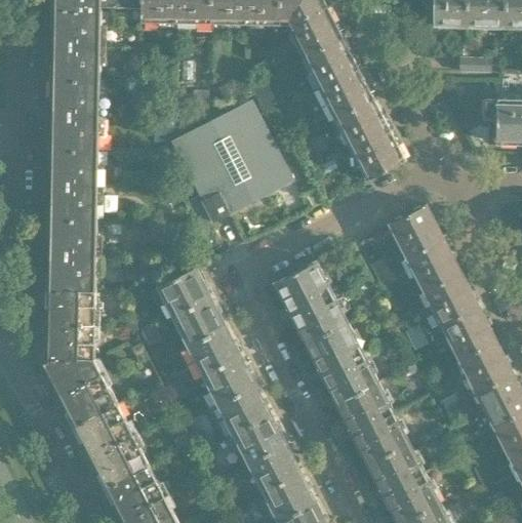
[(98,12),(99,7),(98,0),(49,0),(50,11),(98,12)]
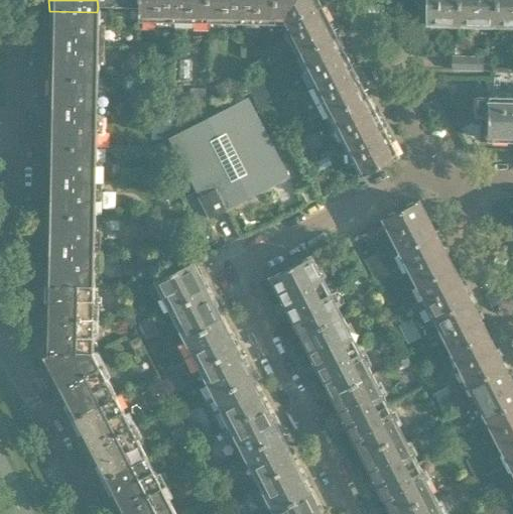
[(173,0),(139,0),(139,8),(139,23),(173,23),(173,0)]
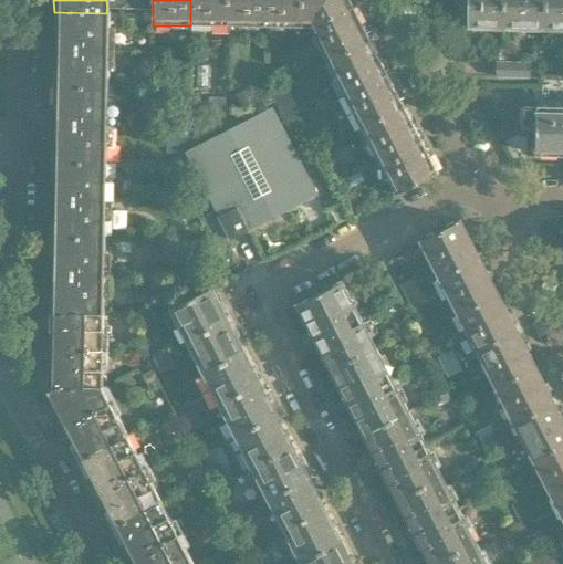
[(227,0),(190,0),(190,25),(227,27),(227,0)]
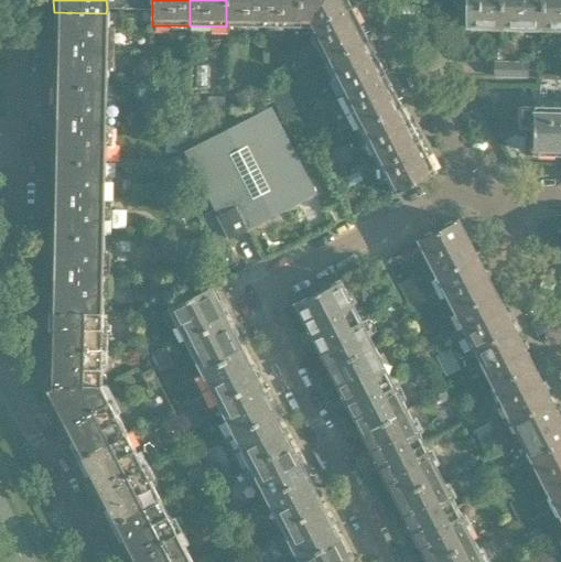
[(263,0),(226,0),(226,26),(263,26),(263,0)]
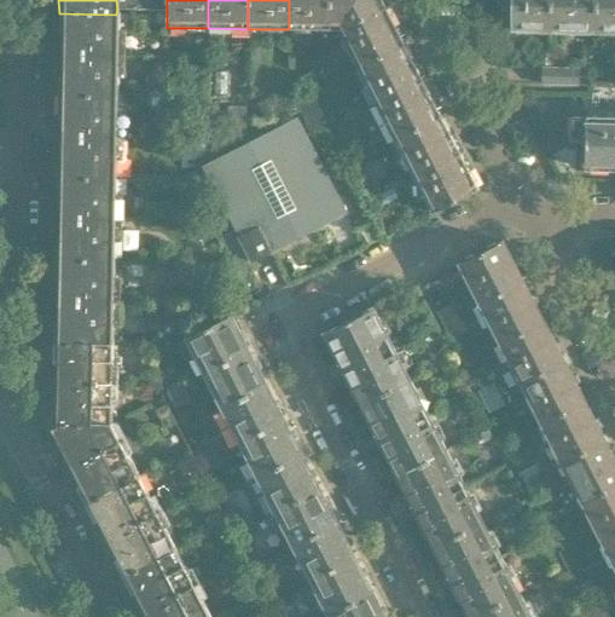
[(329,0),(289,0),(289,29),(329,30),(329,0)]
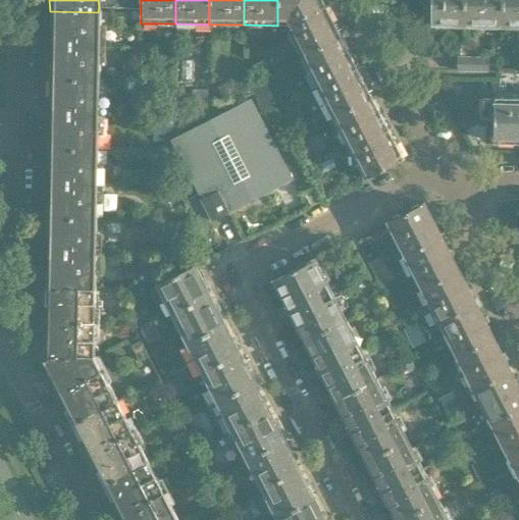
[(323,7),(319,0),(277,0),(277,26),(288,26),(323,7)]
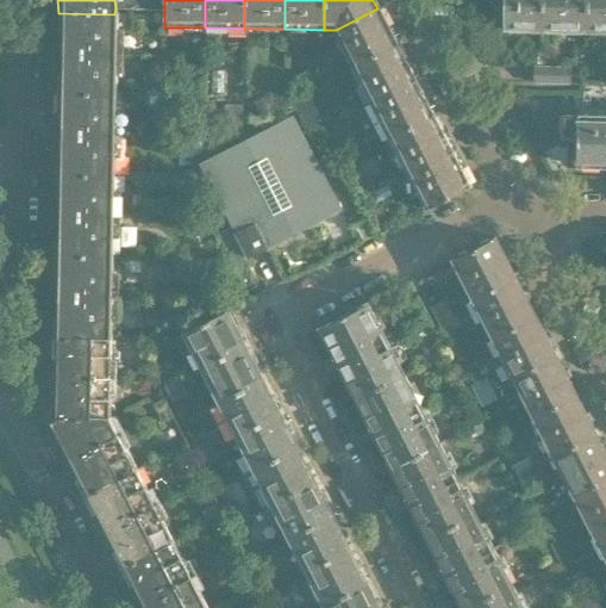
[(487,0),(489,5),(493,5),(493,10),(495,10),(495,30),(542,31),(543,0),(487,0)]
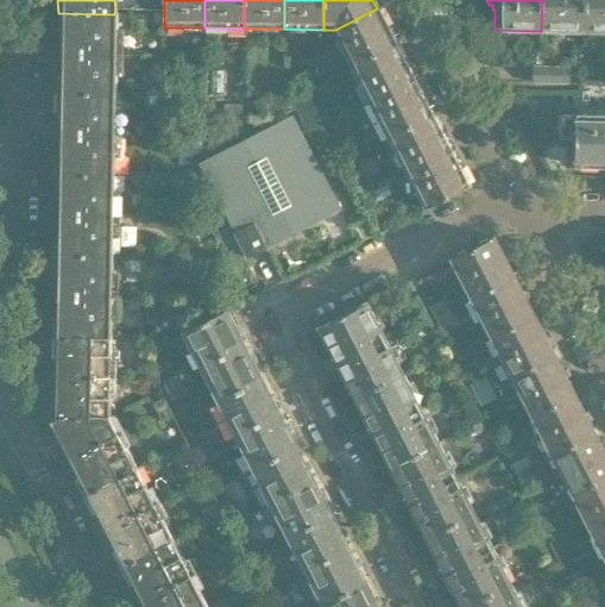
[(542,0),(541,31),(585,32),(585,0),(542,0)]
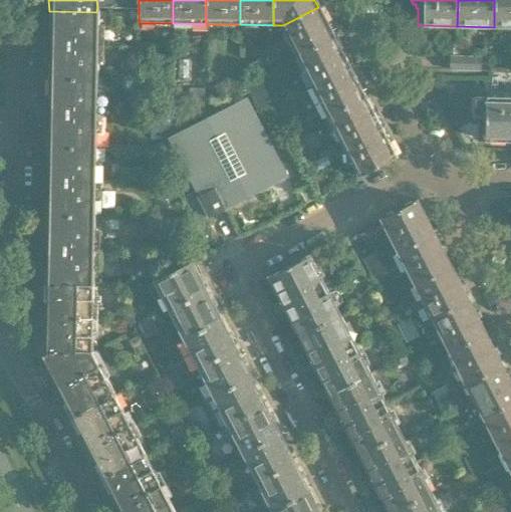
[(510,0),(494,0),(494,27),(510,27),(510,0)]
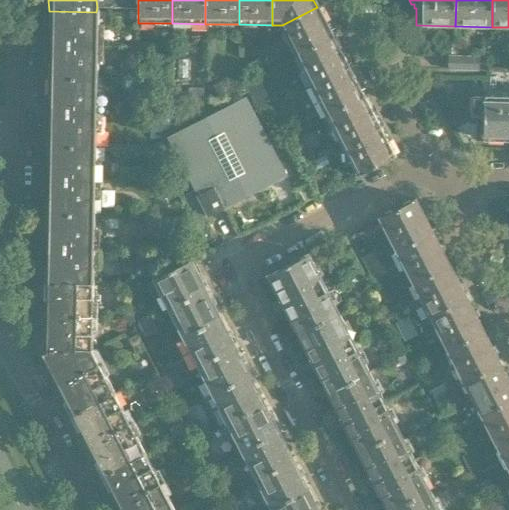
[(333,38),(325,22),(317,7),(282,25),(282,34),(294,57),(333,38)]
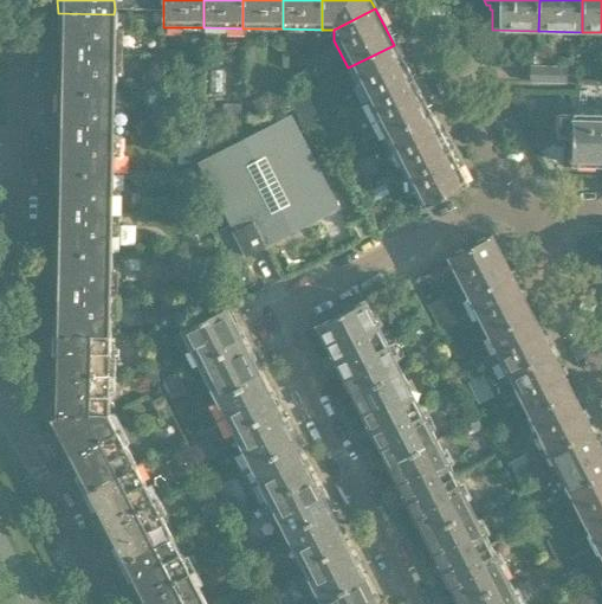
[(114,55),(114,14),(58,13),(57,32),(62,32),(60,53),(114,55)]
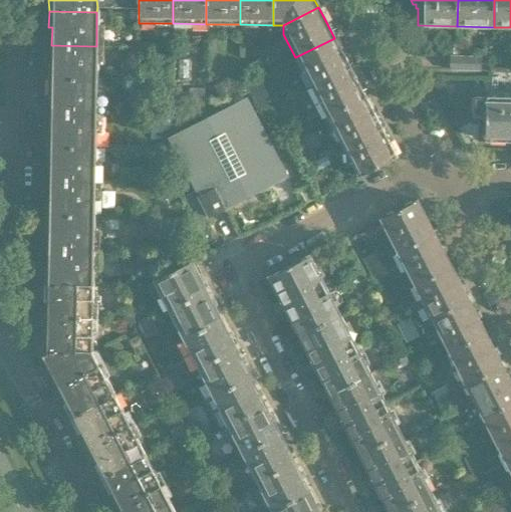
[(349,67),(334,38),(295,57),(310,87),(349,67)]
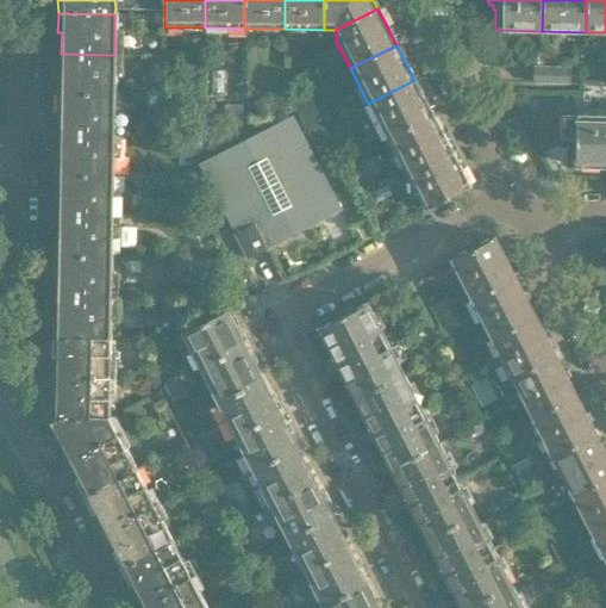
[(113,95),(114,60),(114,55),(61,54),(61,75),(57,75),(56,94),(113,95)]
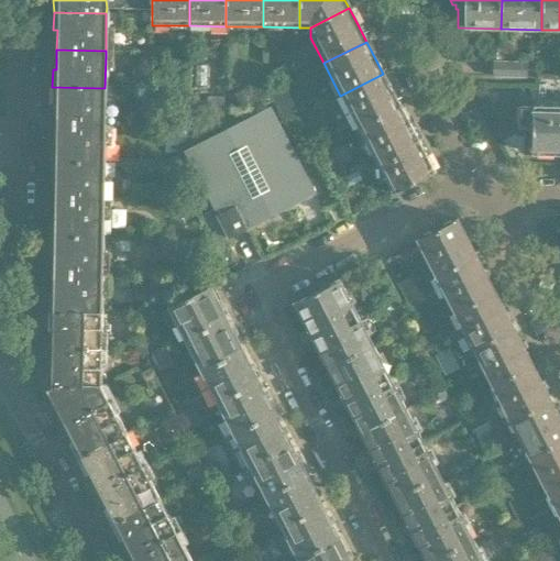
[(523,79),(524,64),(500,64),(500,51),(492,51),(492,64),(491,78),(523,79)]
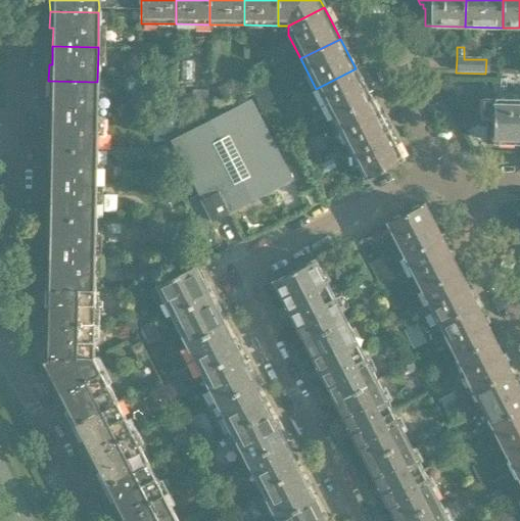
[(371,98),(356,68),(316,89),(331,119),(371,98)]
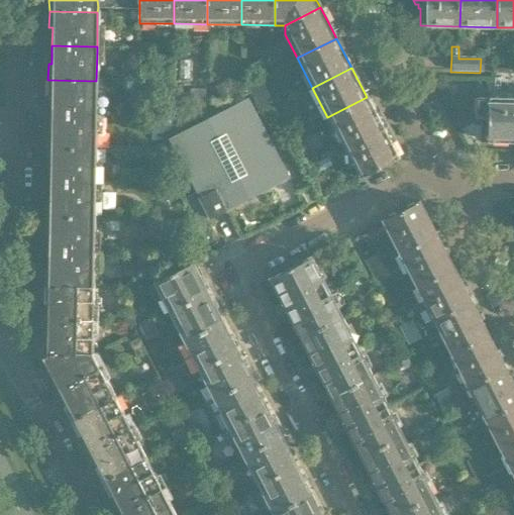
[(96,114),(96,96),(96,81),(47,80),(47,96),(50,96),(50,114),(96,114)]
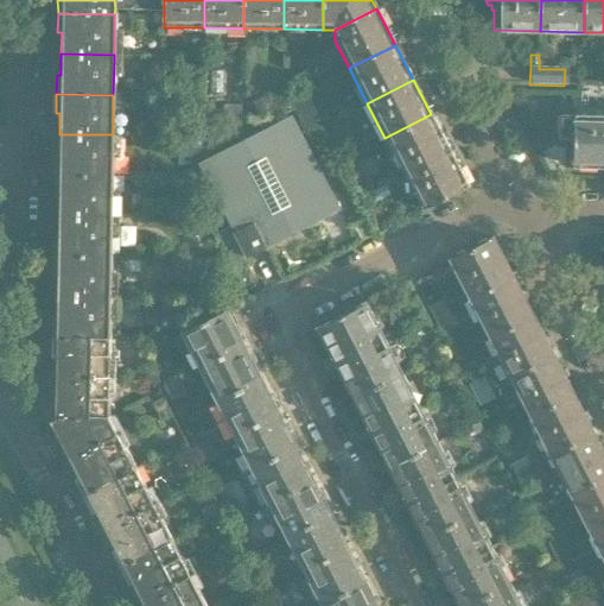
[(277,117),(268,100),(252,108),(260,125),(277,117)]
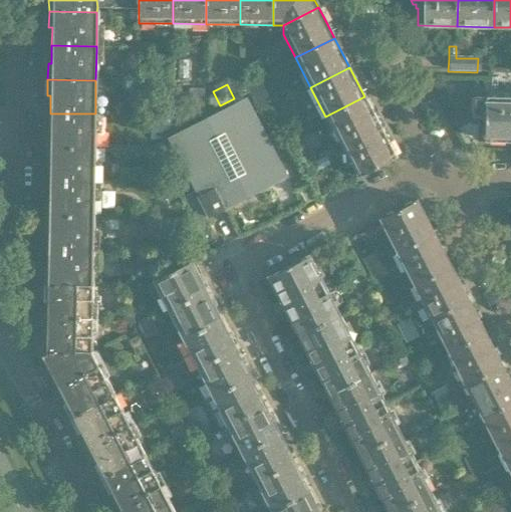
[(187,91),(186,113),(200,113),(201,92),(187,91)]
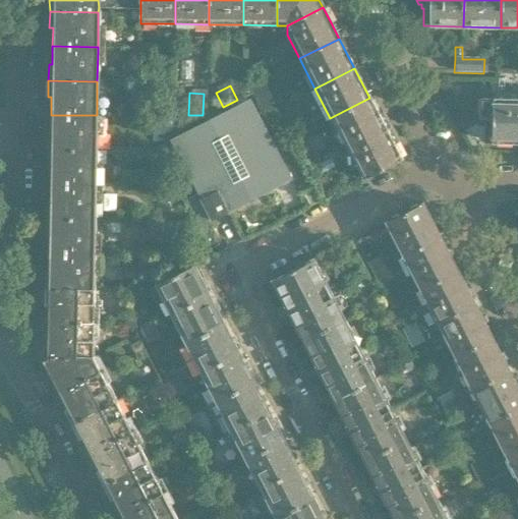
[(385,128),(369,98),(330,118),(345,149),(385,128)]
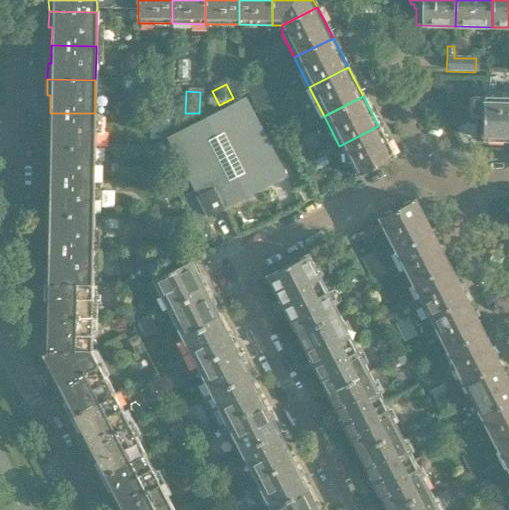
[(482,99),(471,98),(470,115),(481,115),(480,122),(482,122),(482,141),(508,141),(508,97),(482,97),(482,99)]
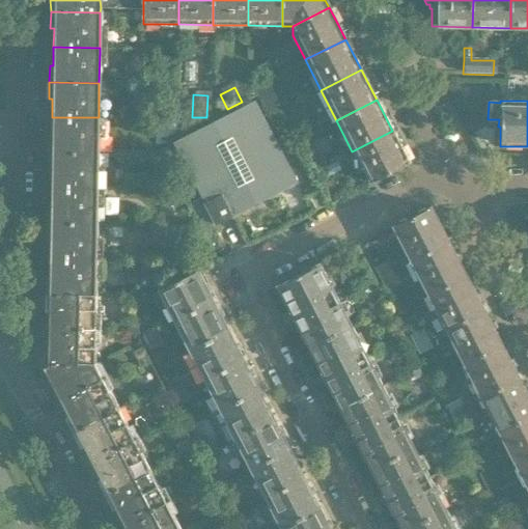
[(294,184),(265,128),(252,103),(171,144),(199,199),(212,224),(213,226),(294,184)]
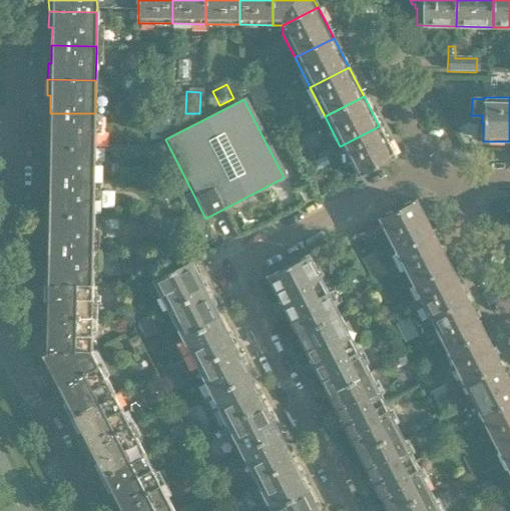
[(267,108),(257,114),(261,122),(272,117),(267,108)]
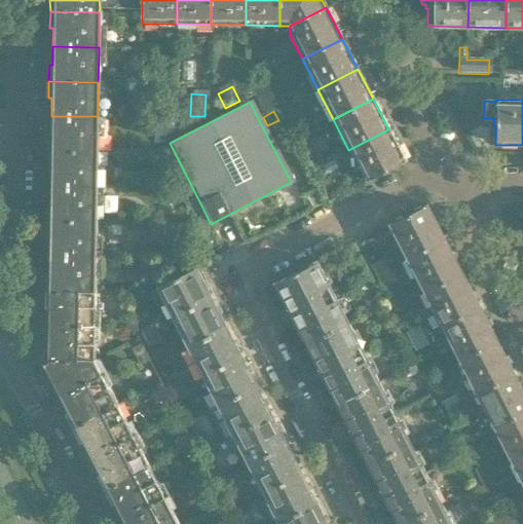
[(97,152),(97,121),(98,116),(51,116),(51,135),(47,135),(47,151),(97,152)]
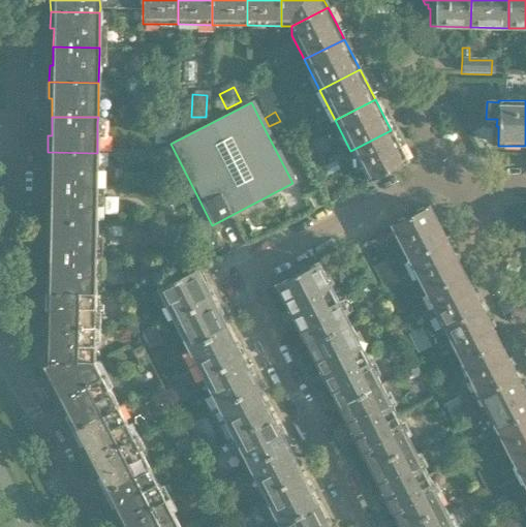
[(175,119),(164,119),(163,131),(174,131),(175,119)]
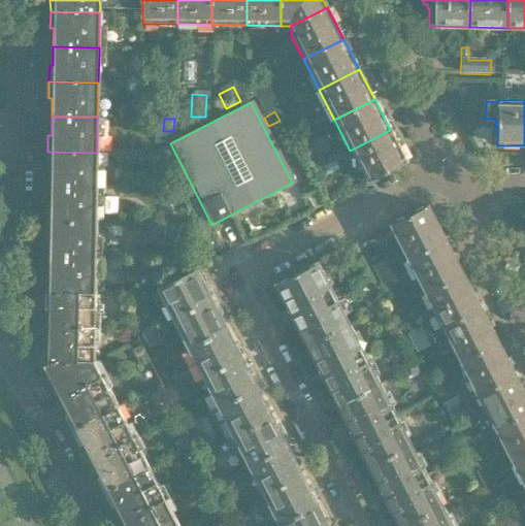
[(390,130),(350,151),(366,183),(406,162),(390,130)]
